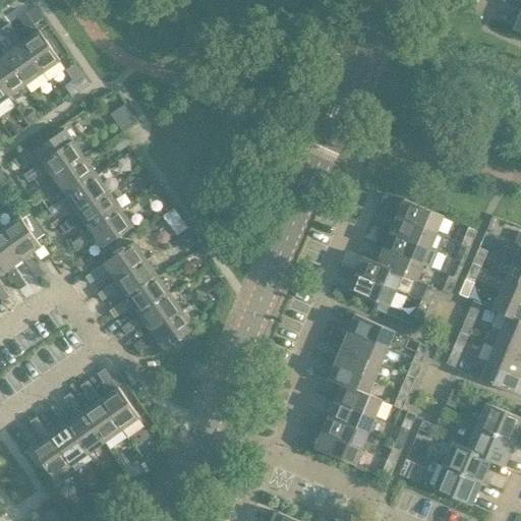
[(36,7),(26,13),(34,24),(43,18),(36,7)]
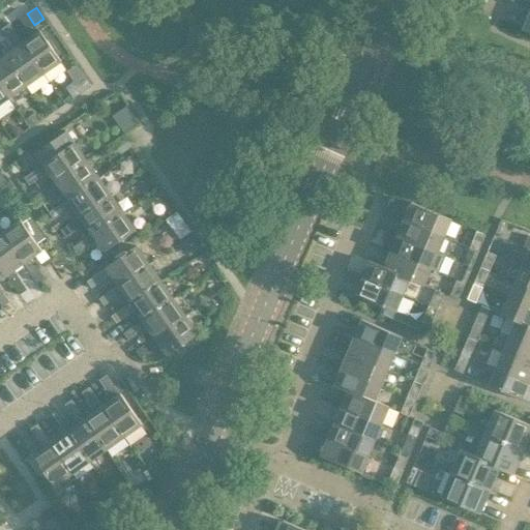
[(32,36),(22,43),(43,75),(61,62),(39,31),(34,25),(27,13),(26,12),(19,18),(32,36)]
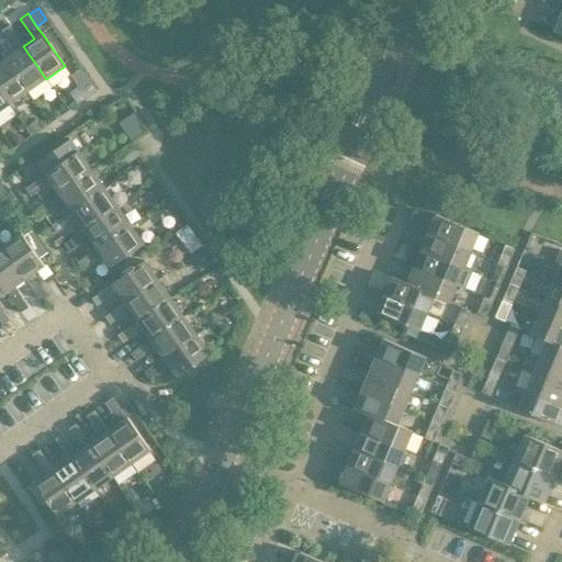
[(27,92),(46,79),(23,46),(9,26),(2,31),(15,52),(4,59),(27,92)]
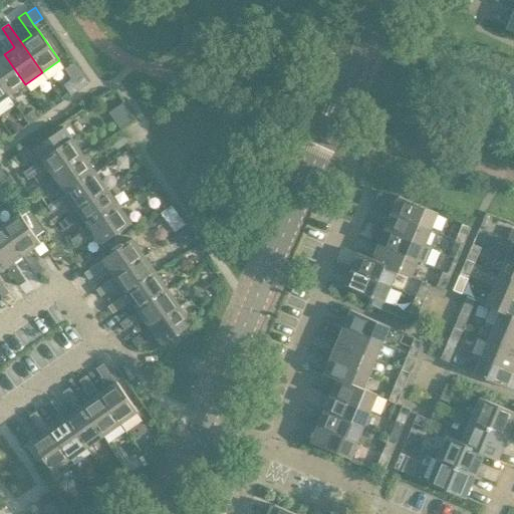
[(0,84),(8,96),(25,84),(4,54),(0,47),(0,84)]
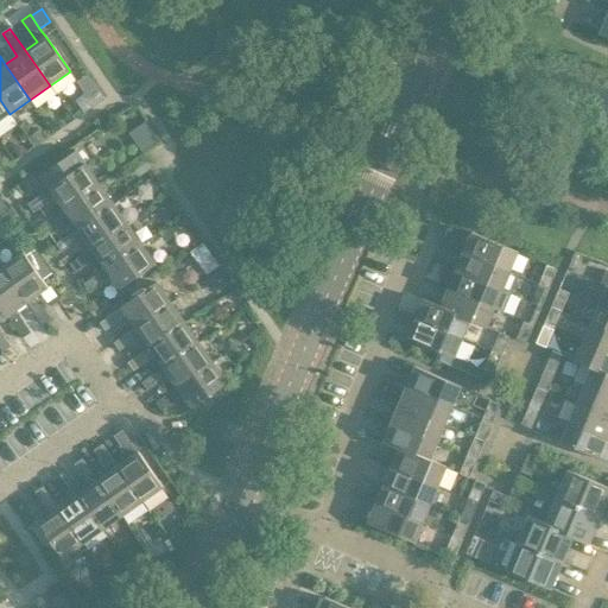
[(94,105),(103,97),(97,89),(88,95),(94,105)]
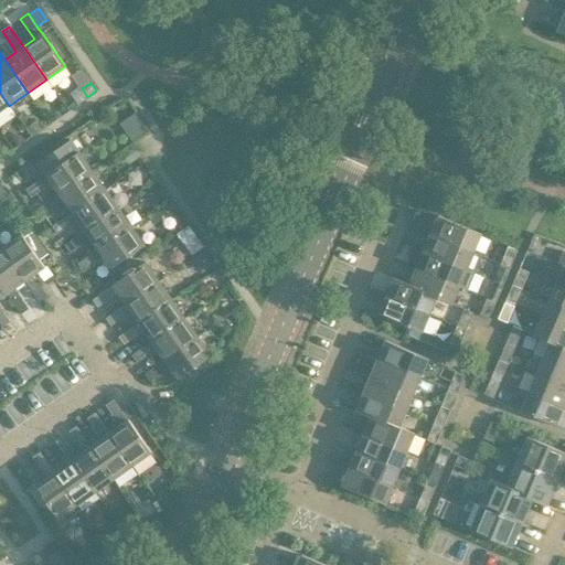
[(0,112),(9,106),(0,93),(0,112)]
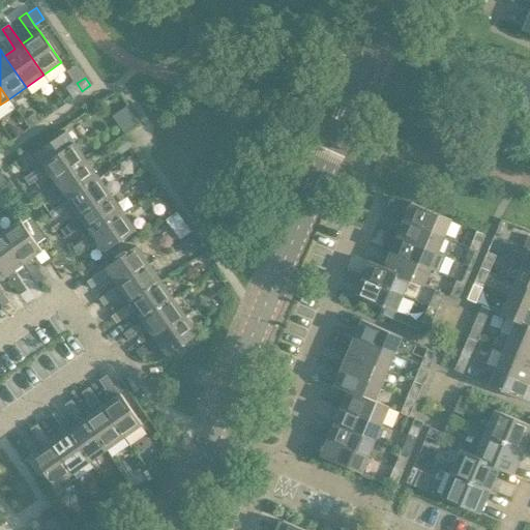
[(34,114),(24,121),(30,128),(40,121),(34,114)]
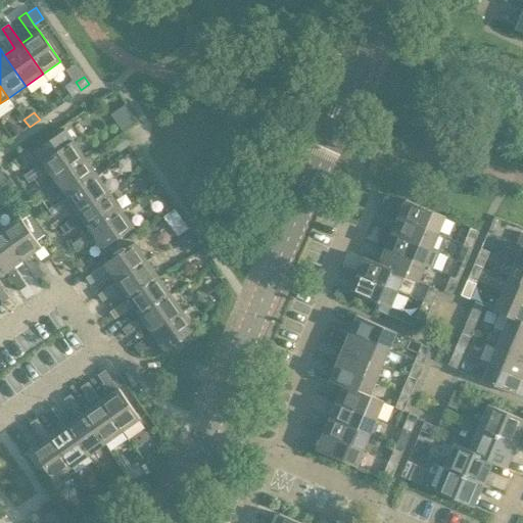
[(43,162),(24,176),(29,183),(48,170),(55,180),(55,181),(86,159),(73,141),(65,130),(35,151),(42,162),(43,162)]
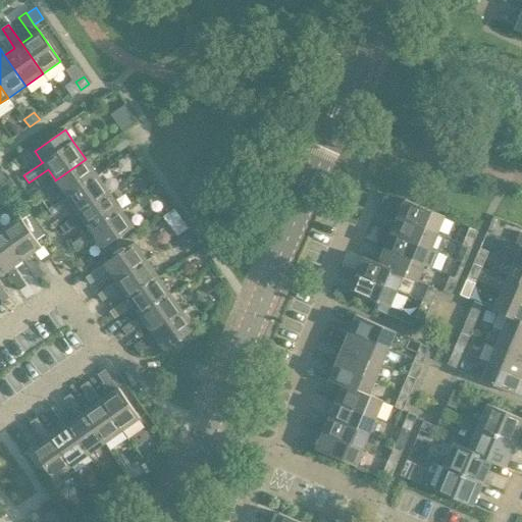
[(59,187),(66,197),(67,197),(97,175),(86,159),(55,180),(55,179),(36,193),(41,200),(59,187)]
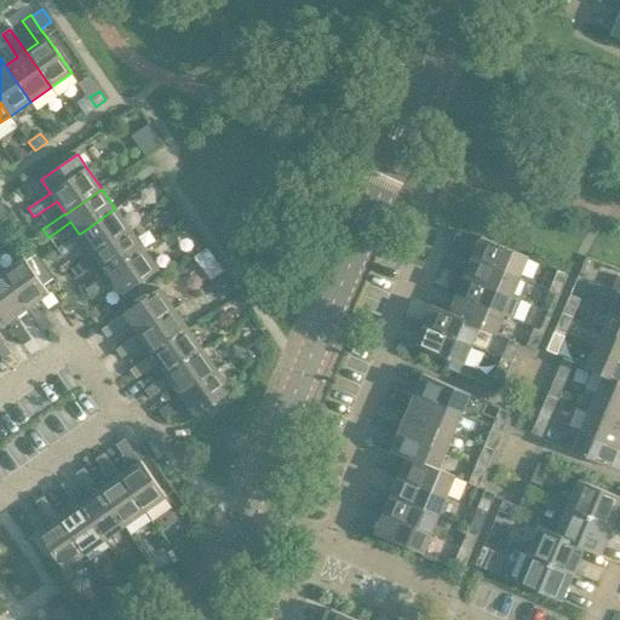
[(172,200),(164,205),(170,214),(178,208),(178,207),(172,199),(172,200)]
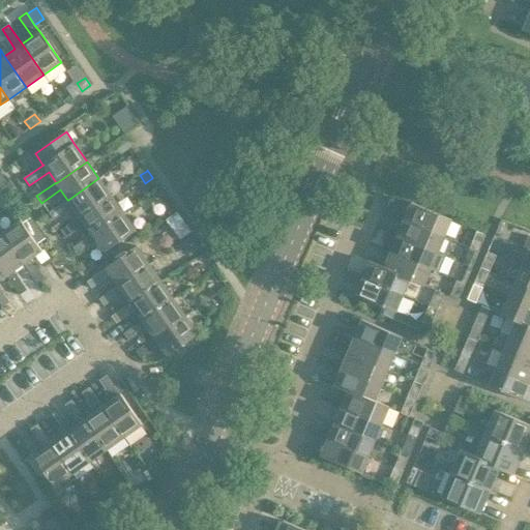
[(80,217),(111,196),(98,178),(68,200),(67,200),(49,213),(54,221),(72,207),(80,217)]
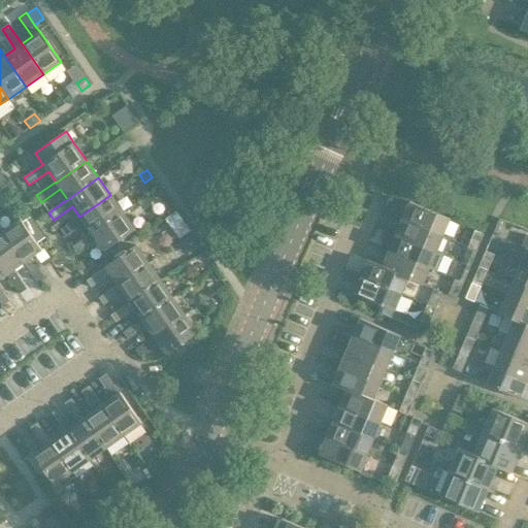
[(92,233),(92,234),(123,212),(110,195),(79,217),(61,230),(66,236),(85,224),(92,233)]
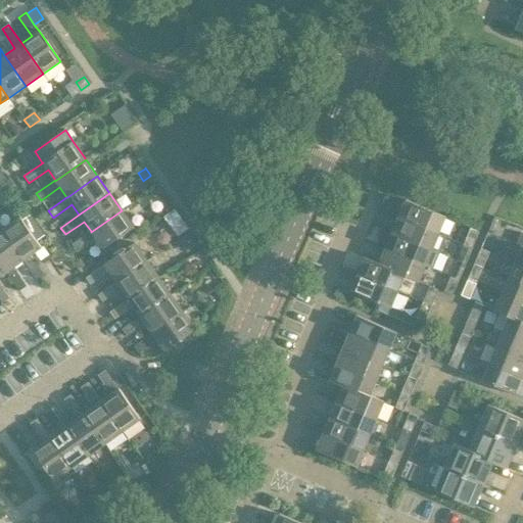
[(398,218),(438,234),(445,218),(406,200),(398,218)]
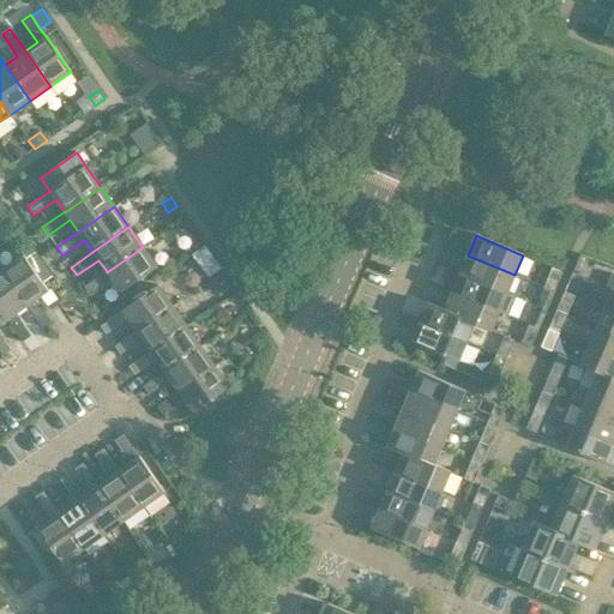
[(204,246),(192,256),(200,266),(212,258),(204,246)]
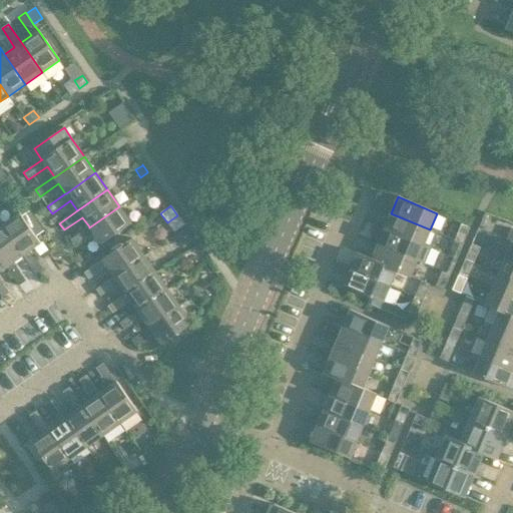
[(131,223),(119,206),(89,227),(89,226),(70,239),(75,246),(94,233),(101,244),(131,223)]
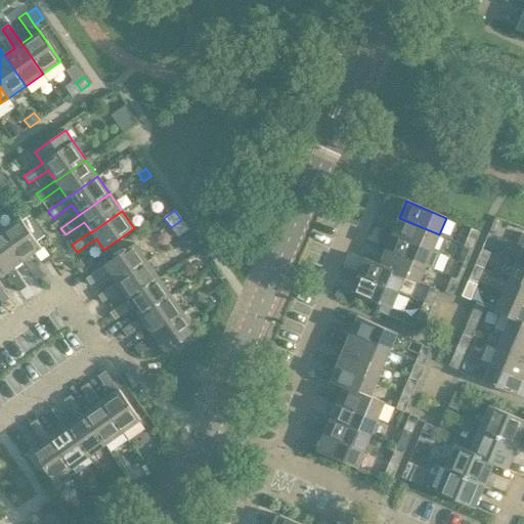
[(19,218),(2,230),(24,261),(37,279),(43,275),(30,256),(41,249),(37,242),(45,236),(30,216),(23,221),(19,218)]
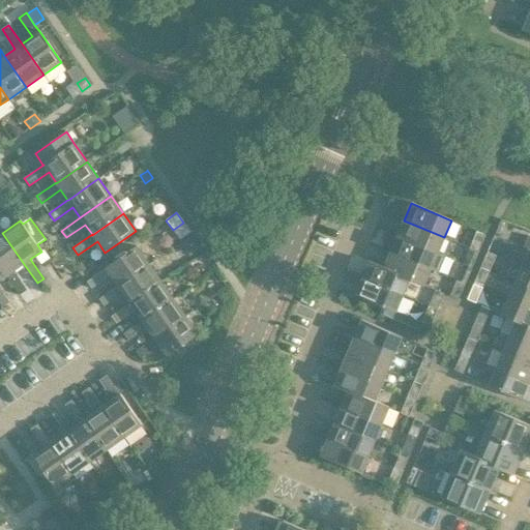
[(404,221),(398,236),(445,257),(452,240),(444,237),(404,221)]
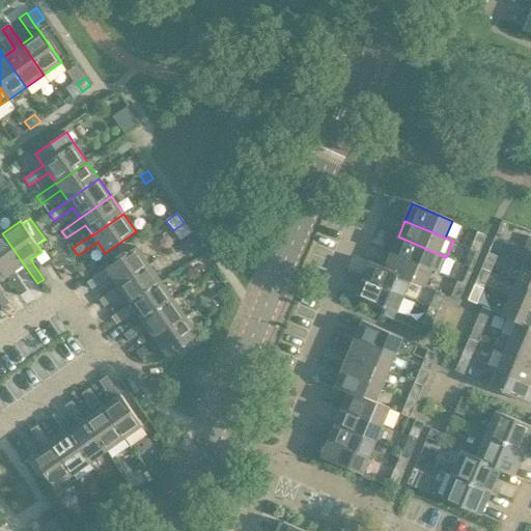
[(471,248),(479,252),(485,236),(477,232),(471,248)]
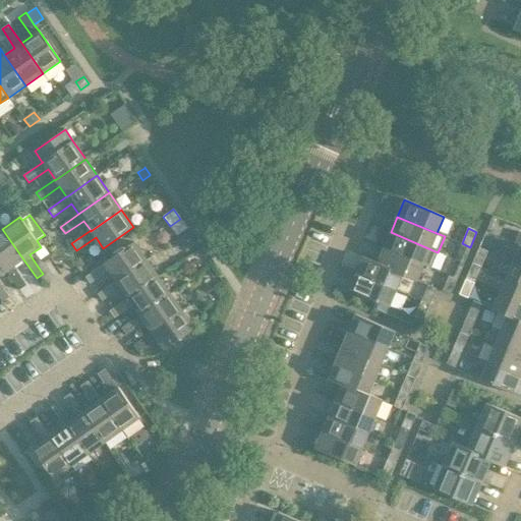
[(26,285),(13,267),(23,259),(2,229),(0,230),(0,262),(6,271),(6,272),(19,290),(26,285)]
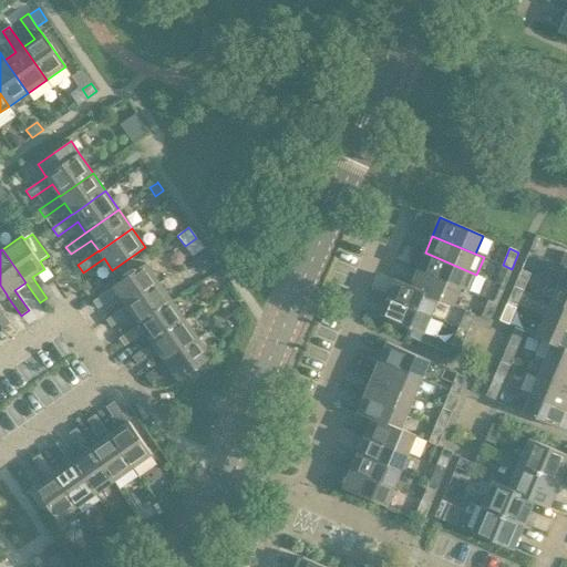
[(425,253),(418,270),(461,288),(468,291),(476,275),(425,253)]
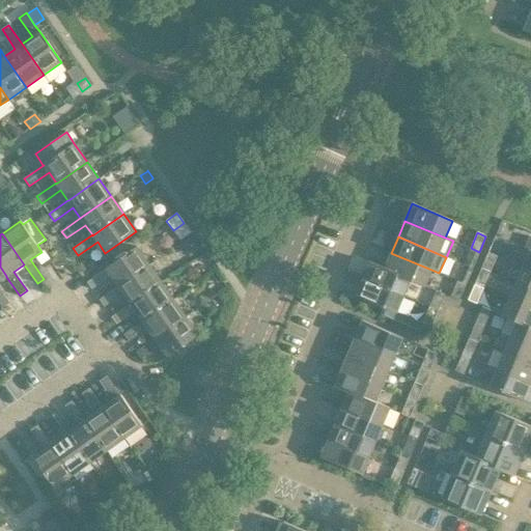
[(118,287),(149,266),(137,247),(127,254),(116,260),(106,269),(87,282),(92,289),(111,276),(118,286),(118,287)]
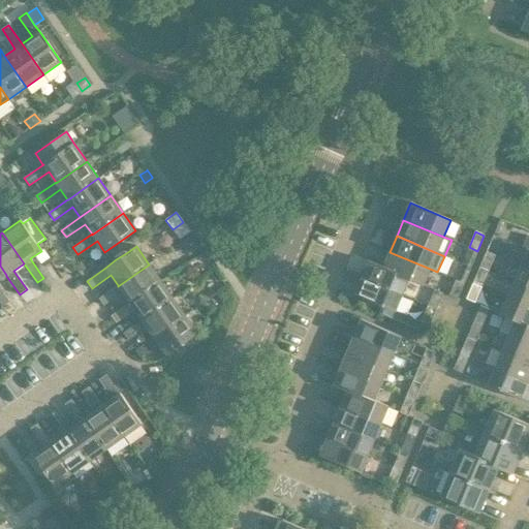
[(477,251),(469,247),(462,263),(471,267),(477,251)]
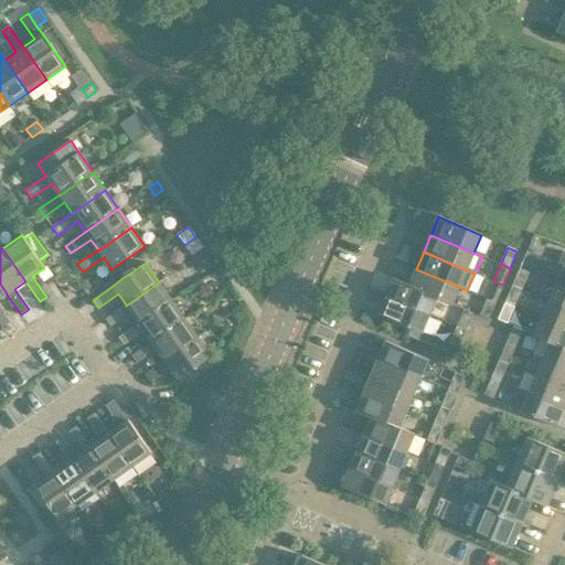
[(124,277),(135,270),(132,266),(121,274),(124,277)]
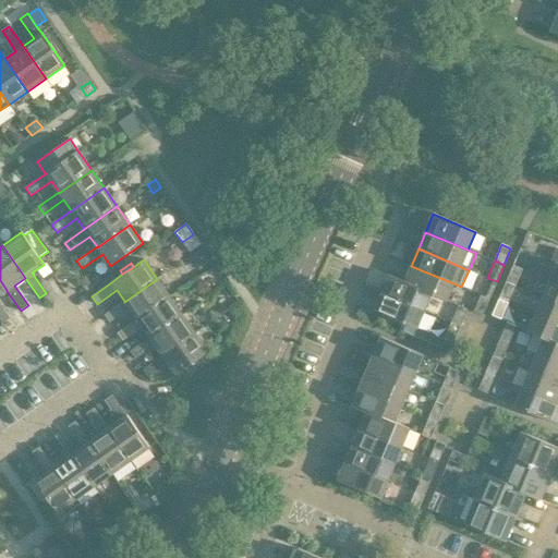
[(506,282),(516,286),(522,269),(513,265),(506,282)]
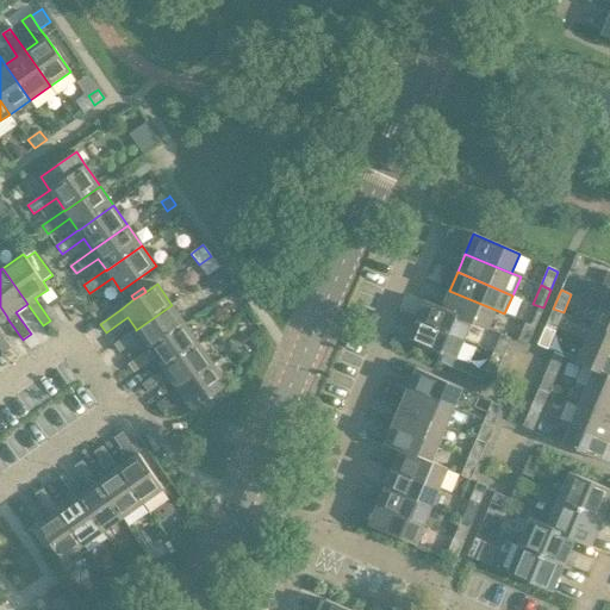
[(235,291),(228,296),(230,300),(238,296),(235,291)]
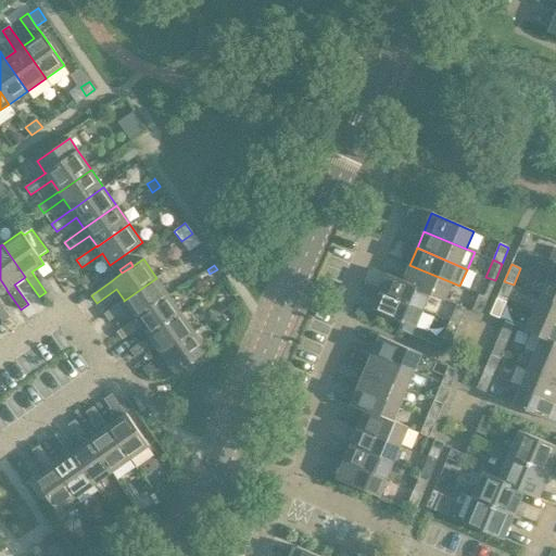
[(452,282),(409,265),(403,280),(403,281),(430,293),(429,294),(444,301),(452,282)]
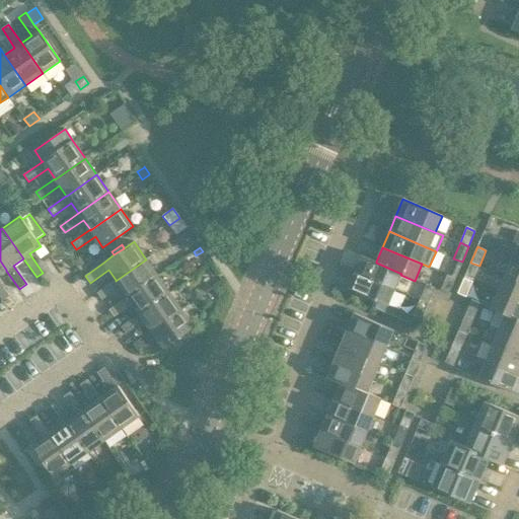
[(376,263),(376,262),(362,255),(355,273),(394,289),(400,275),(401,274),(376,263)]
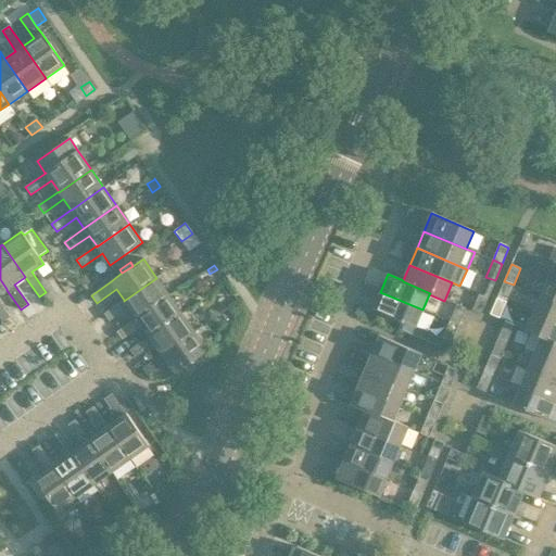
[(479,293),(488,298),(495,280),(485,277),(479,293)]
